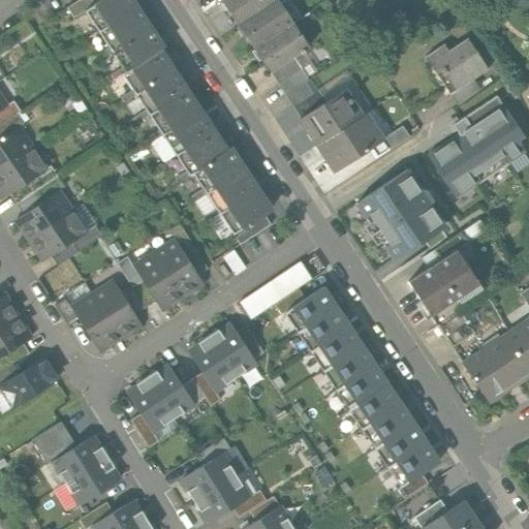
[(72,19),(84,10),(94,4),(91,0),(80,0),(67,9),(72,19)]
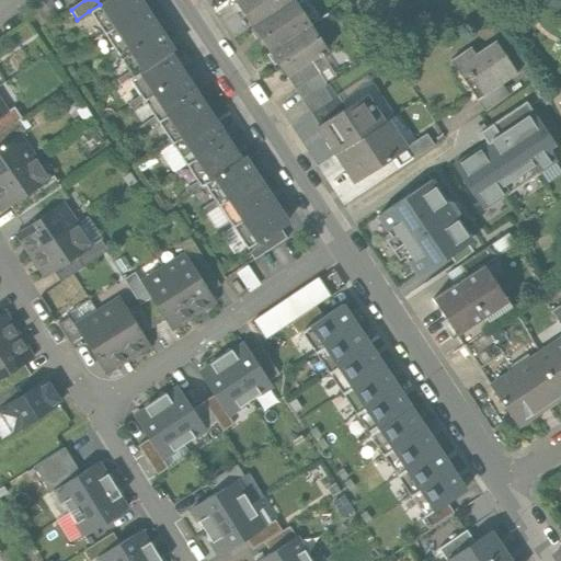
[(89,11),(104,33),(144,7),(139,0),(106,0),(100,4),(89,11)]
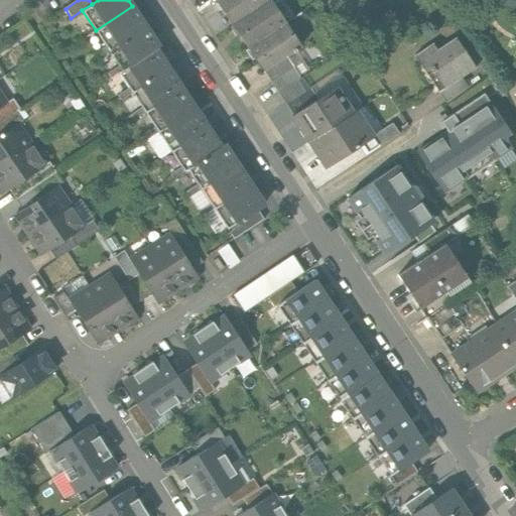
[(266,0),(216,0),(216,1),(231,24),(266,0)]
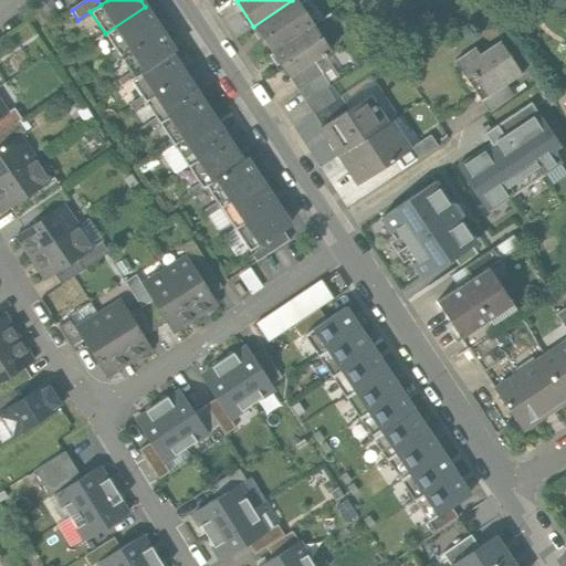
[(312,24),(295,0),(292,0),(253,27),(271,52),(312,24)]
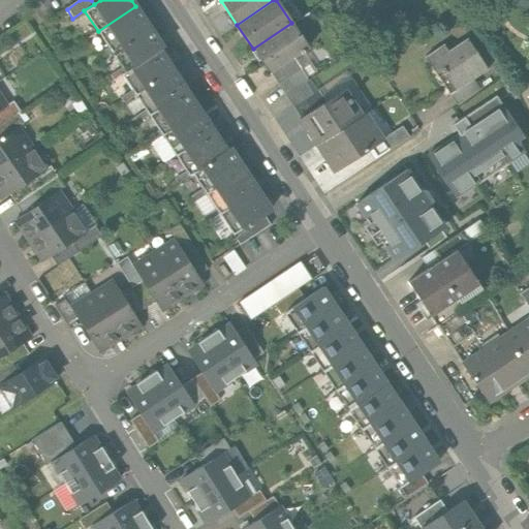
[(98,31),(112,52),(149,27),(135,6),(98,31)]
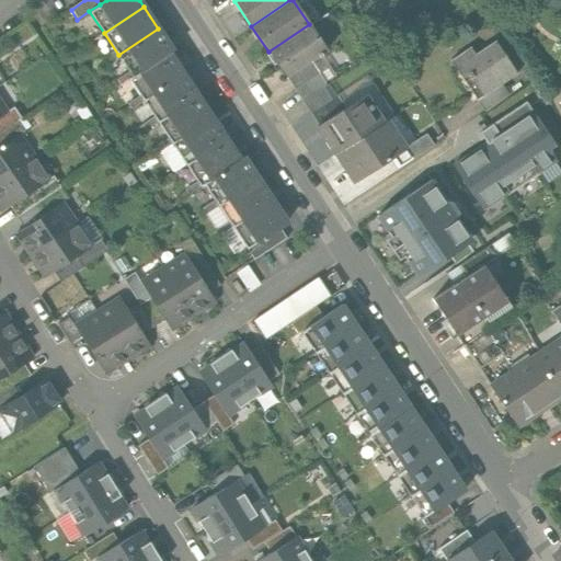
[(327,49),(309,24),(268,52),(285,77),(311,59),(327,49)]
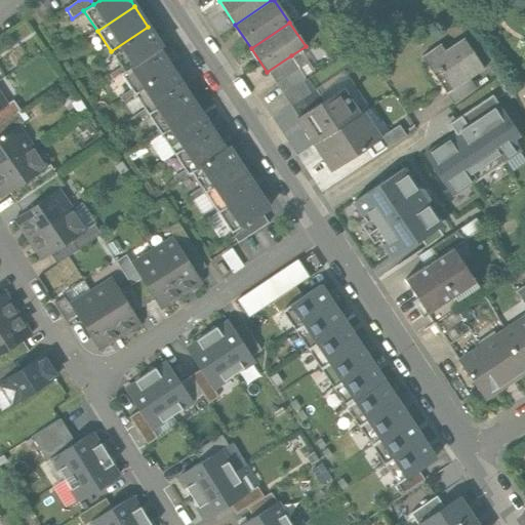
[(161,46),(148,27),(111,51),(124,72),(158,49),(161,46)]
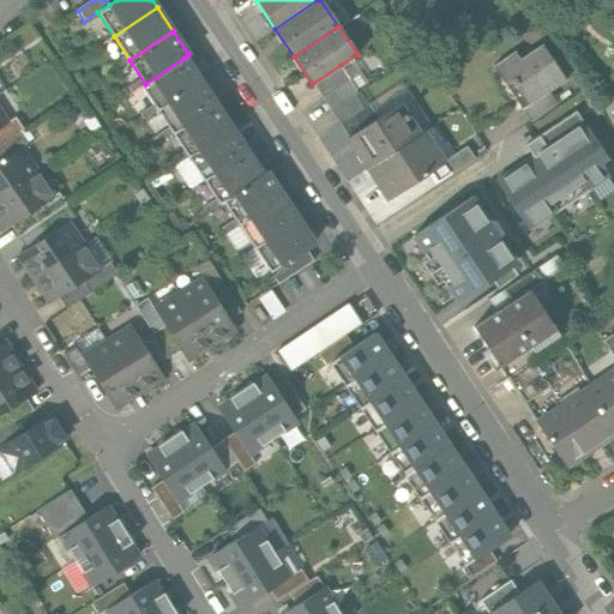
[(515,50),(494,65),(523,107),(549,90),(566,78),(543,43),(521,58),(515,50)]
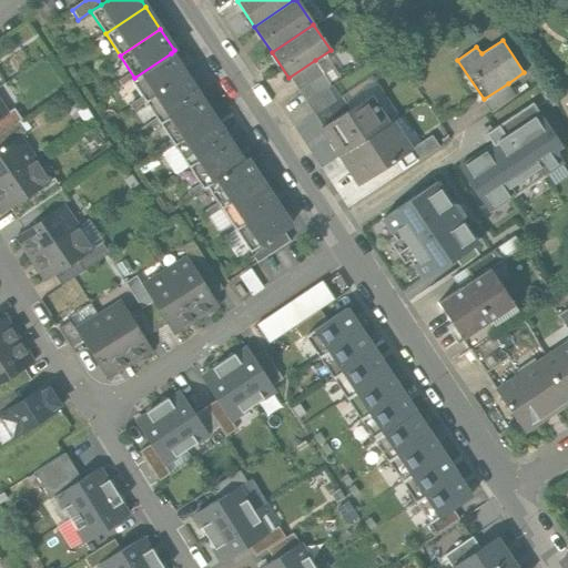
[(130,80),(144,101),(185,74),(171,53),(134,78),(130,80)]
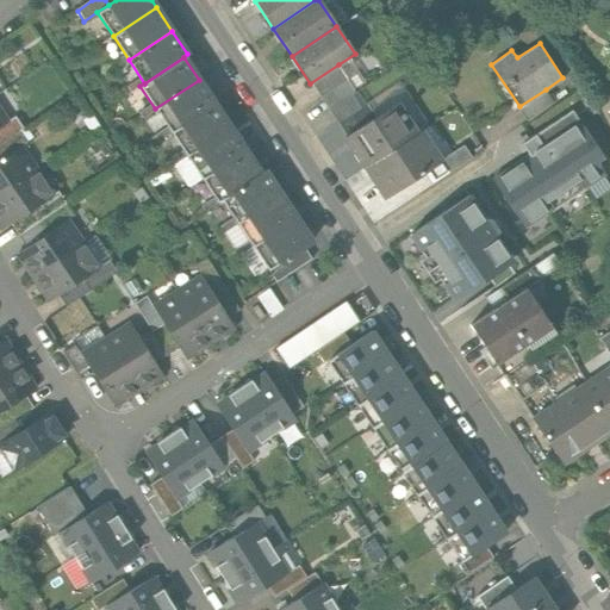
[(338,64),(310,83),(337,124),(367,104),(358,91),(355,91),(338,64)]
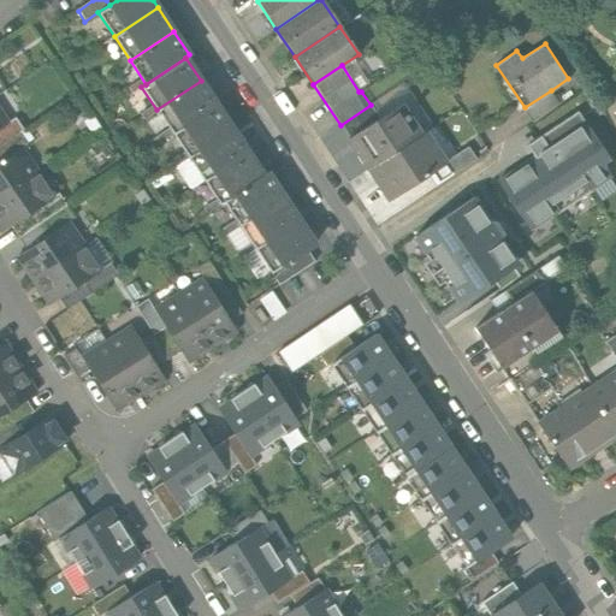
[(157,110),(172,134),(217,105),(201,81),(157,110)]
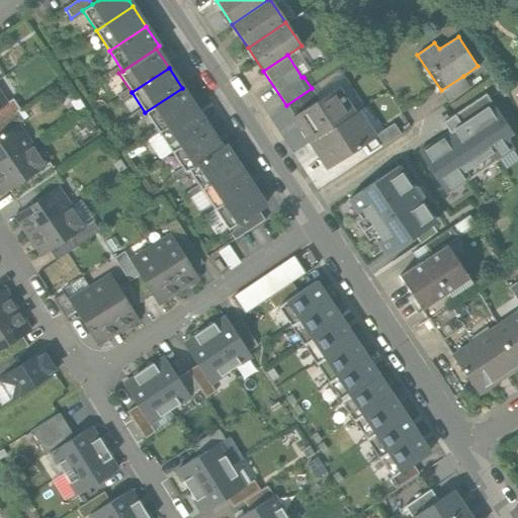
[(470,87),(463,76),(441,90),(449,102),(470,87)]
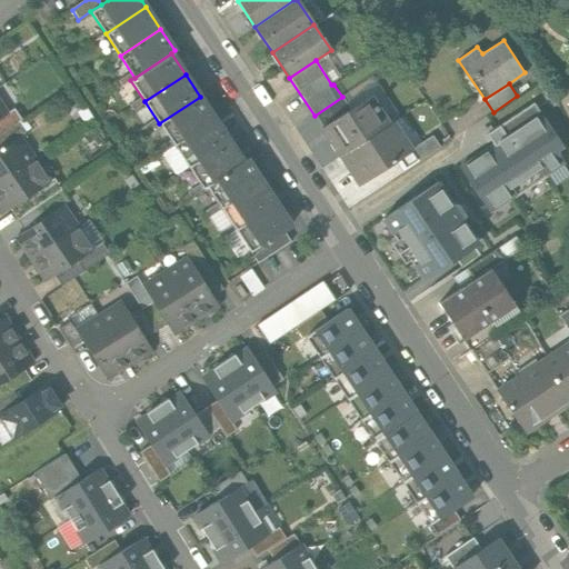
[(322,126),(341,156),(391,122),(371,93),(322,126)]
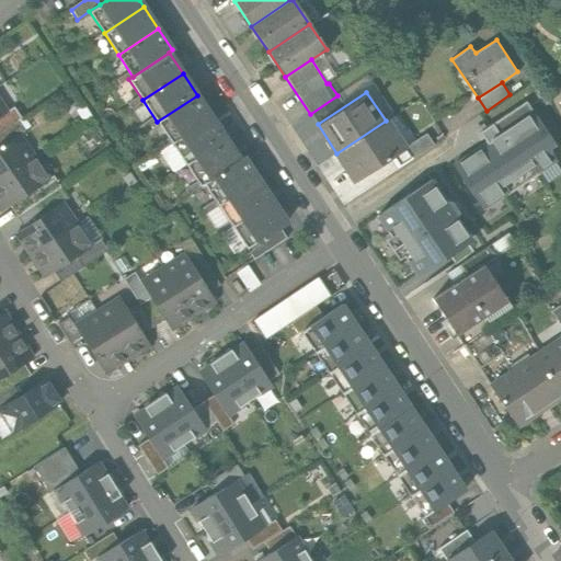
[(157,122),(171,142),(212,116),(197,95),(157,122)]
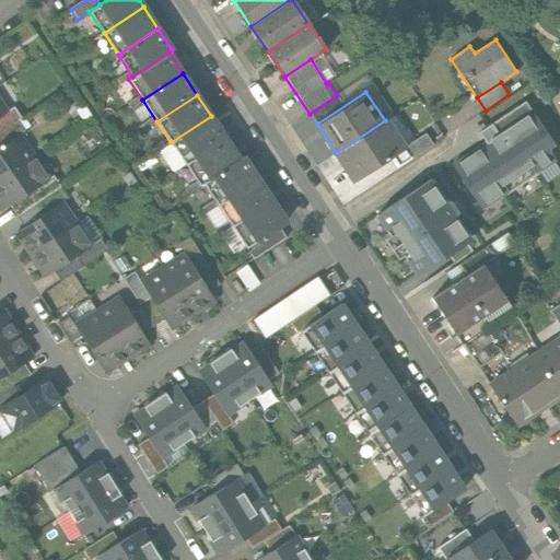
[(485,143),(452,165),(481,209),(504,193),(506,196),(538,174),(537,172),(555,160),(547,149),(553,144),(525,102),(478,132),(485,143)]
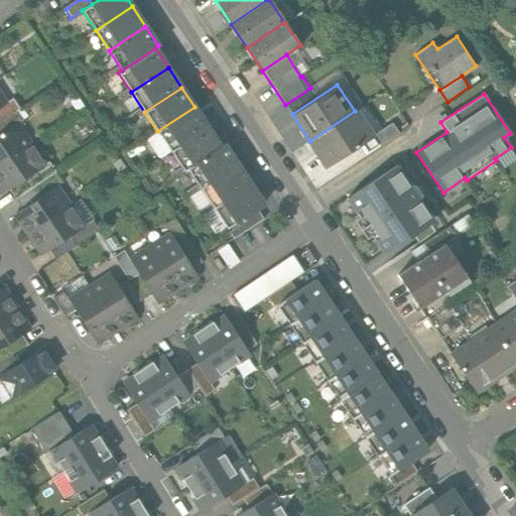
[(0,105),(0,121),(16,111),(20,109),(12,97),(5,102),(0,105)]
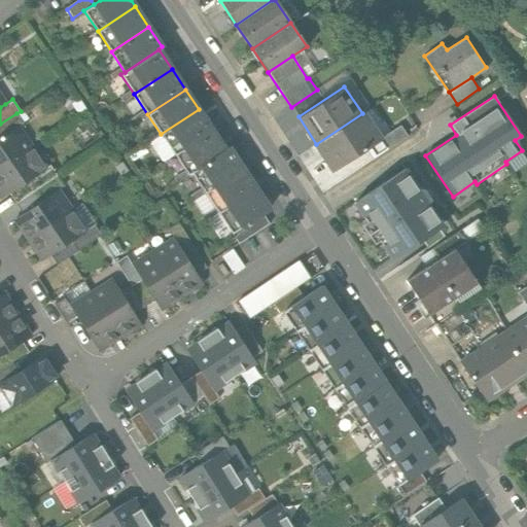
[(161,134),(174,154),(211,130),(199,109),(161,134)]
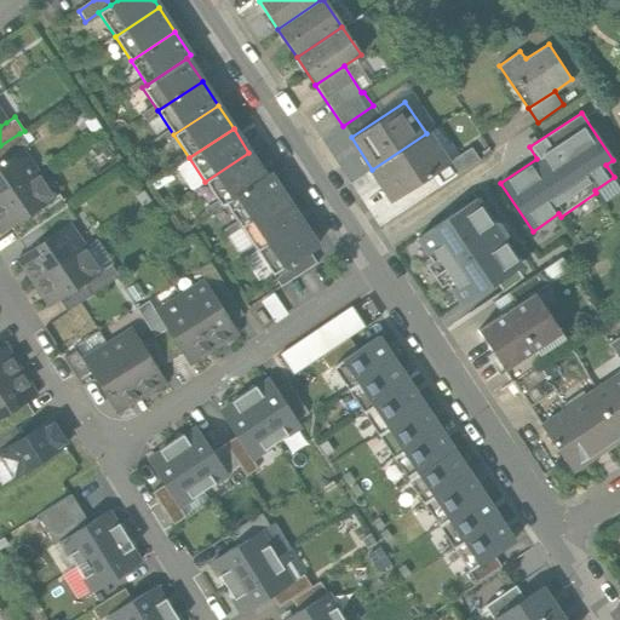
[(431,131),(426,133),(372,170),(392,200),(430,174),(451,161),(431,131)]
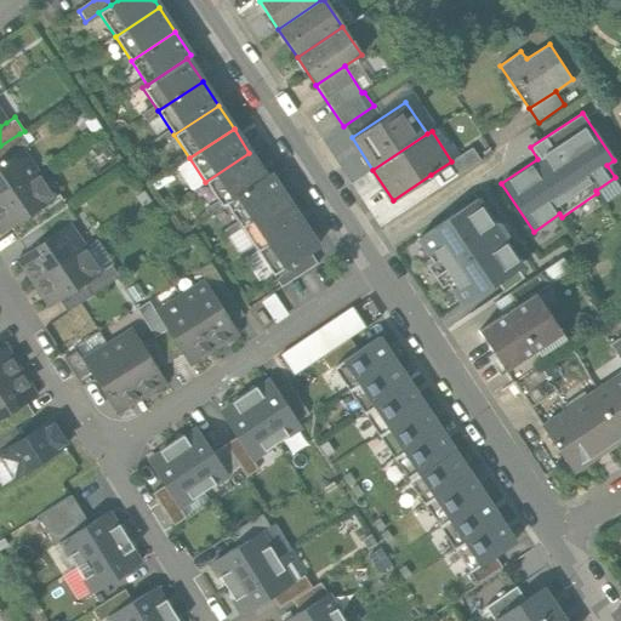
[(27,146),(20,134),(0,146),(0,163),(21,149),(27,146)]
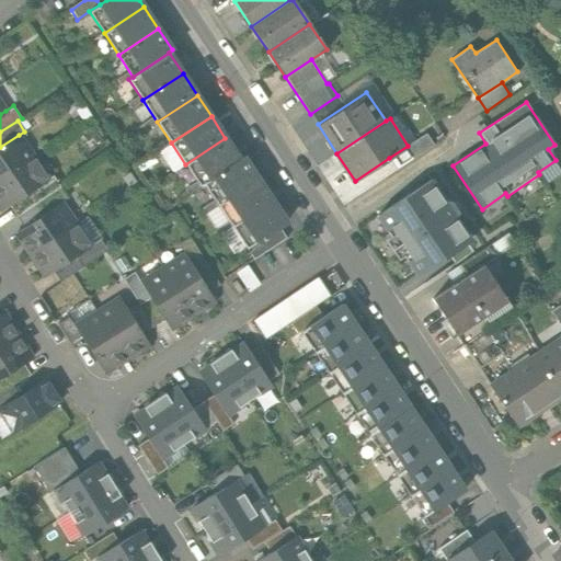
[(426,134),(408,146),(389,158),(397,170),(434,146),(426,134)]
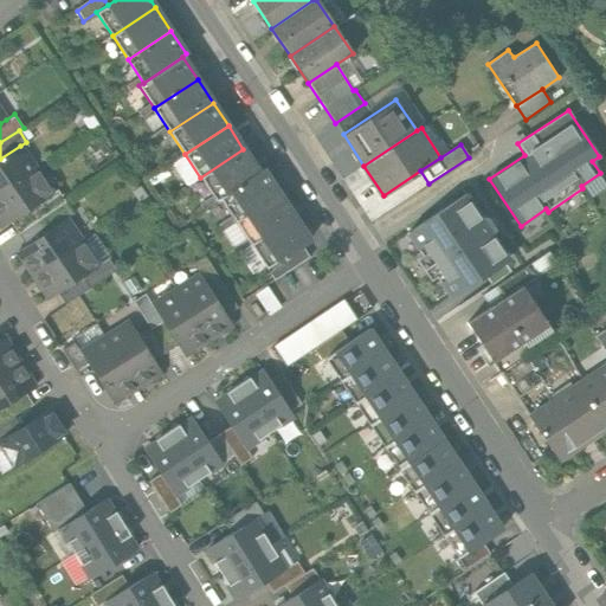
[(0,192),(36,168),(20,146),(0,159),(0,192)]
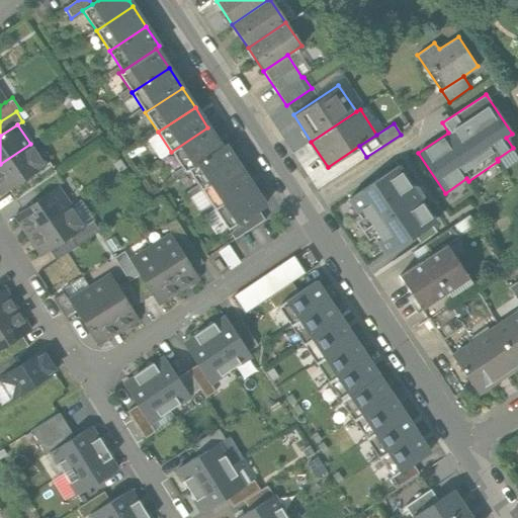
[(221,147),(207,127),(171,152),(184,171),(188,169),(221,147)]
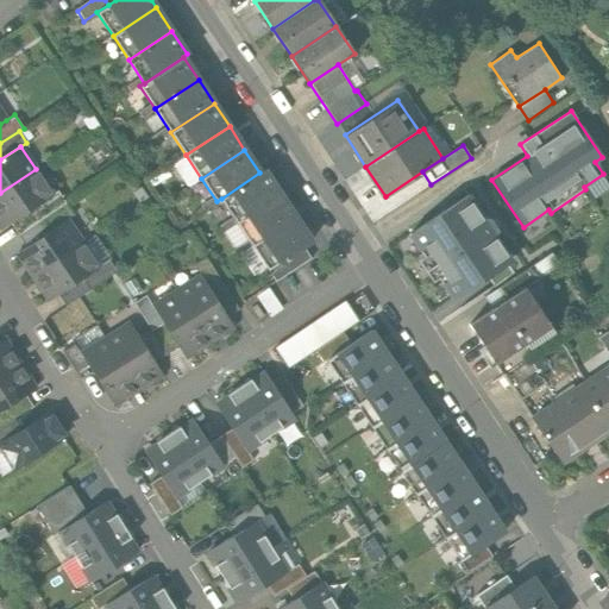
[(51,193),(36,169),(0,193),(0,224),(1,226),(10,220),(51,193)]
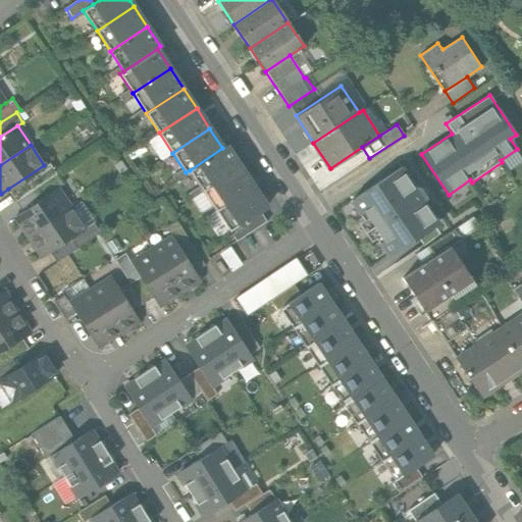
[(190,170),(204,193),(242,167),(227,145),(222,148),(190,170)]
